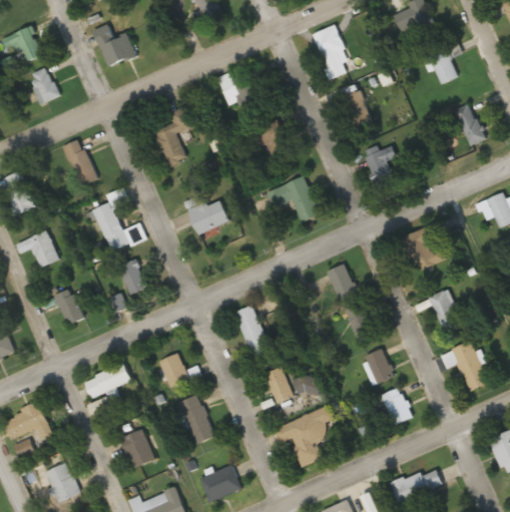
[(193,25),(219,18),(214,0),(193,0),(196,10),(190,12),(193,25)]
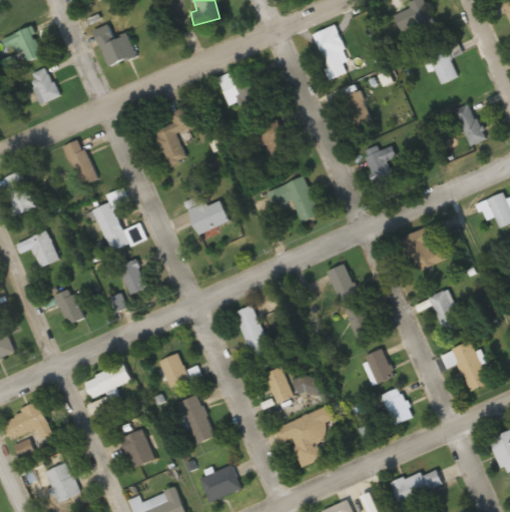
[(392,14),(399,33),(431,22),(423,0),(416,0),(406,4),(408,8),(392,14)]
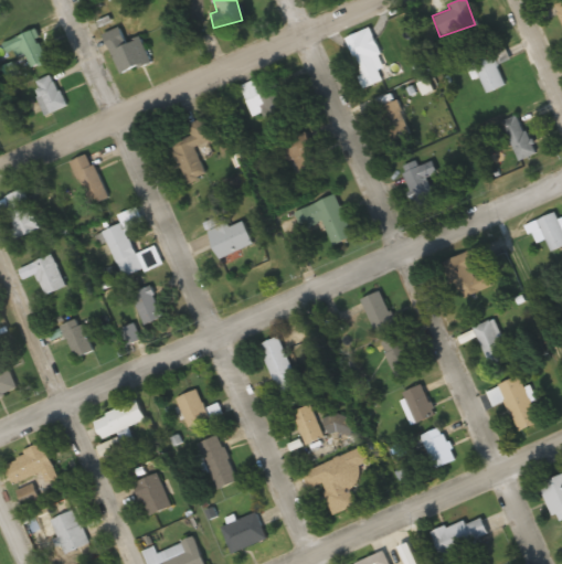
[(102,33),(116,74),(149,63),(140,35),(125,40),(120,27),(102,33)]
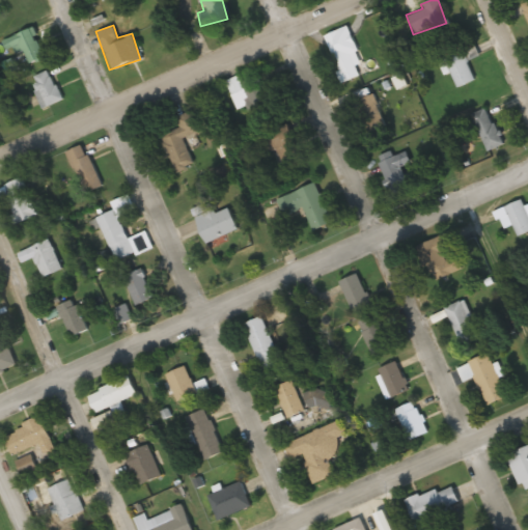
[(322,35),(340,82),(358,76),(349,54),(357,51),(346,26),(322,35)]
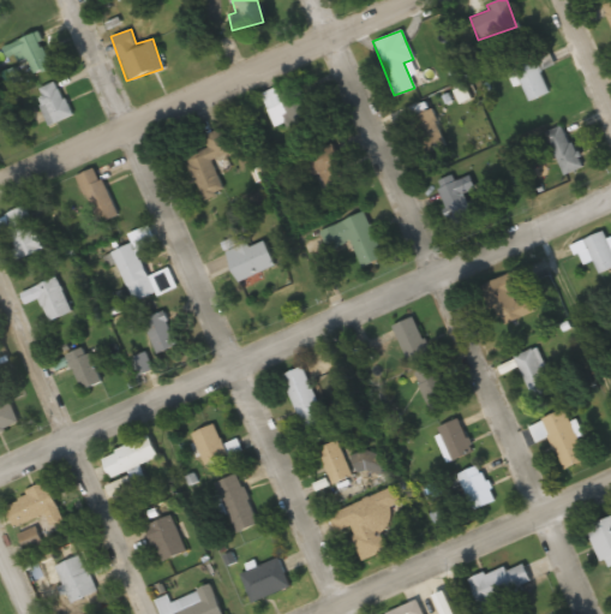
[(27,58),(29,73),(47,71),(41,35),(1,42),(4,61),(27,58)]
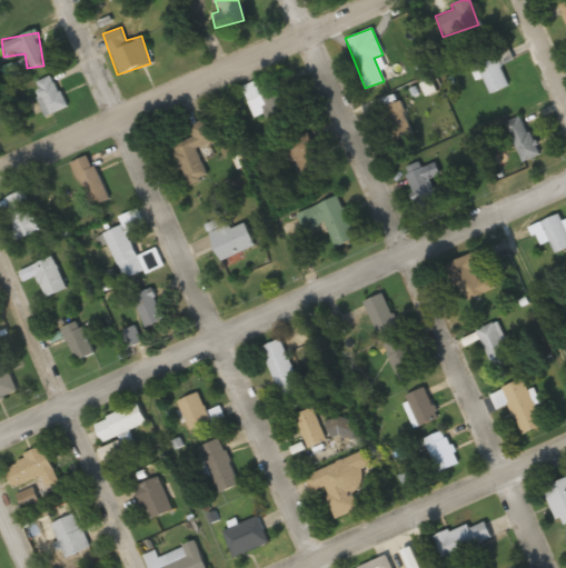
[(480,77),(487,95),(508,86),(499,65),(512,60),(507,49),(466,66),(472,80),(480,77)]
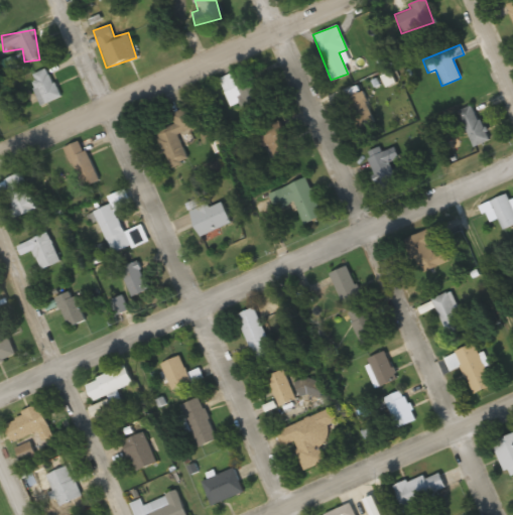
[(40,106),(59,96),(45,68),(26,77),(40,106)]
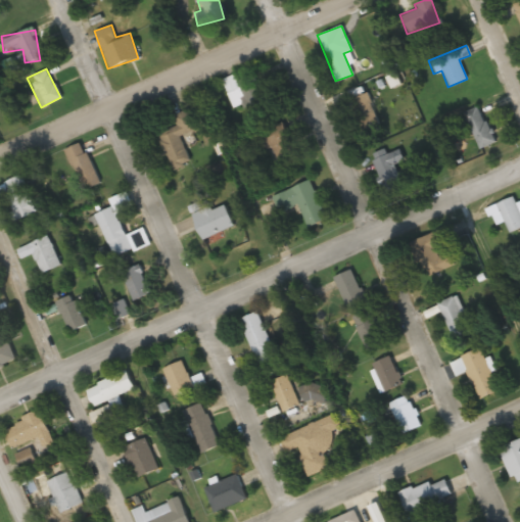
[(271,102),(266,85),(258,87),(253,72),(234,79),(233,75),(220,79),(229,107),(239,103),(242,111),(271,102)]
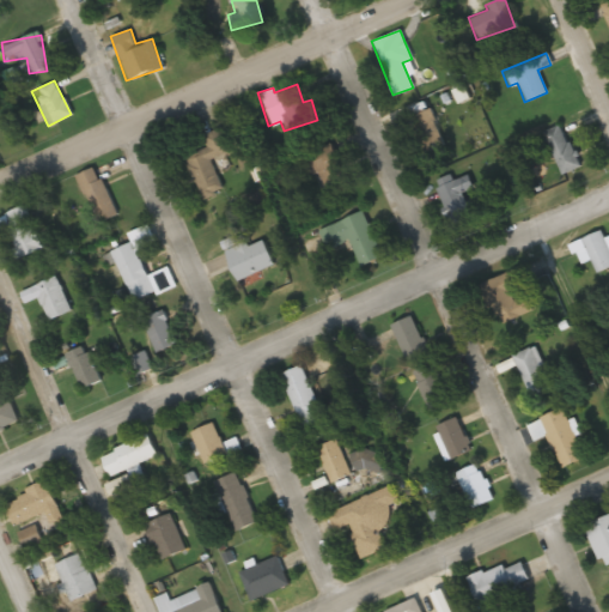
[(406,119),(420,155),(442,145),(427,109),(406,119)]
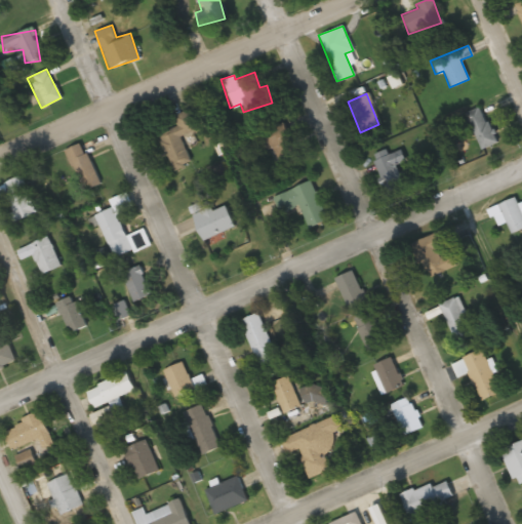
[(483,149),(498,139),(477,106),(462,115),(483,149)]
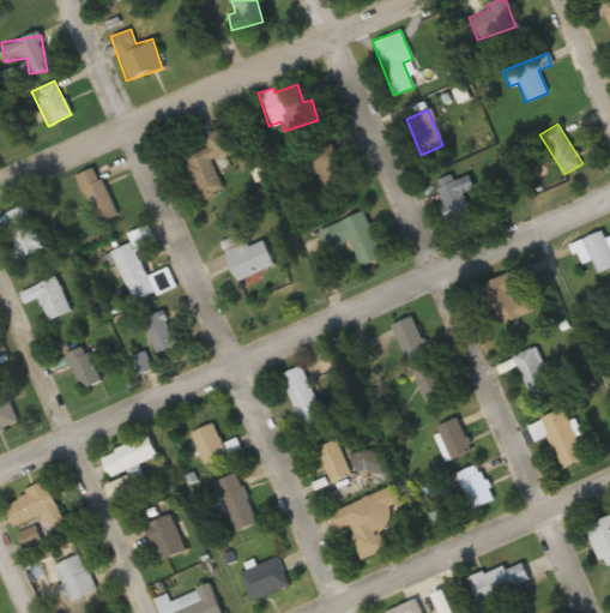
[(205,146),(185,152),(199,200),(222,194),(212,157),(229,152),(222,128),(201,134),(205,146)]
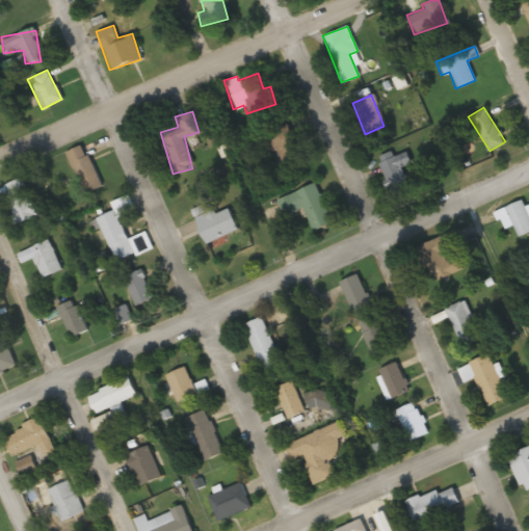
[(266,134),(281,165),(299,156),(285,125),(266,134)]
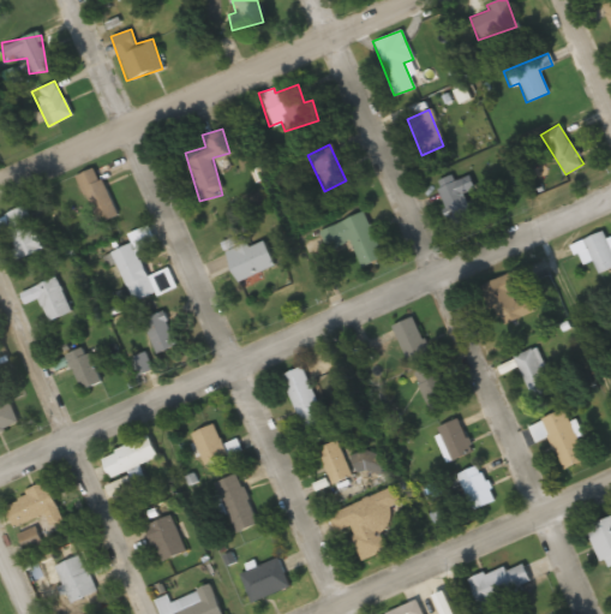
[(73,177),(96,225),(117,215),(94,167),(73,177)]
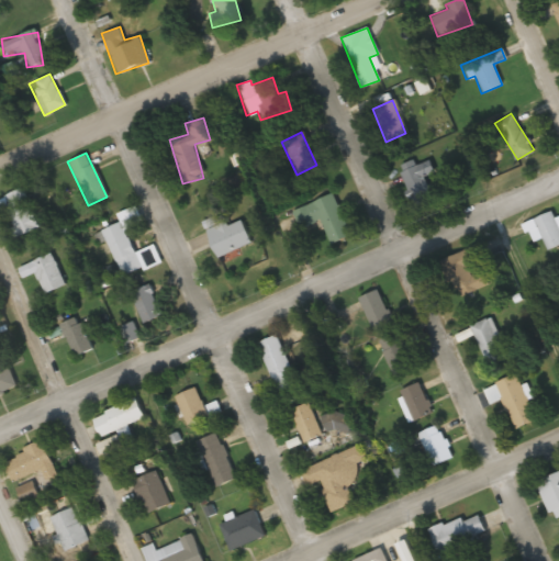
[(432,199),(423,177),(434,172),(429,160),(399,171),(411,206),(432,199)]
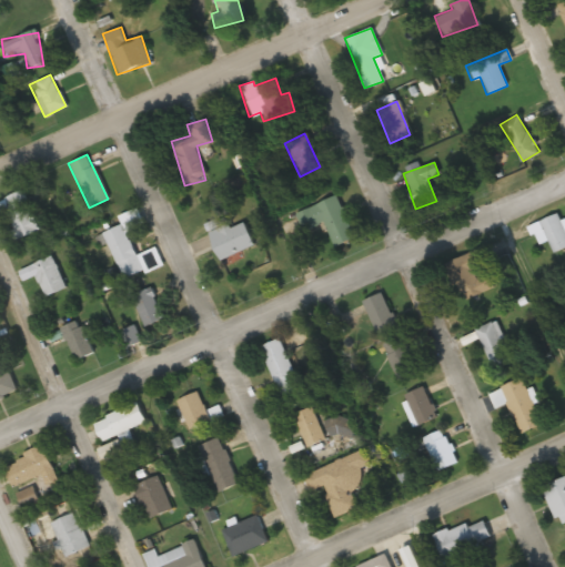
[(18,240),(39,230),(20,191),(0,201),(0,203),(18,240)]
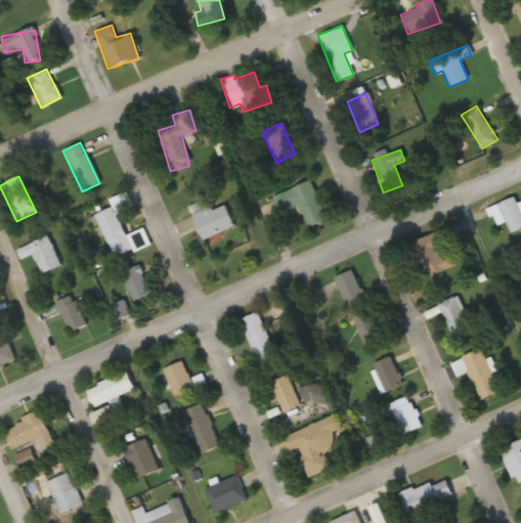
[(269,197),(276,214),(298,205),(307,228),(326,220),(310,180),(269,197)]
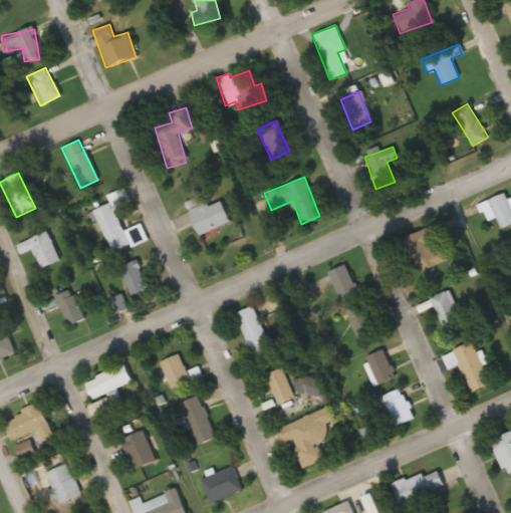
[(497,229),(510,224),(510,212),(505,193),(487,199),(497,229)]
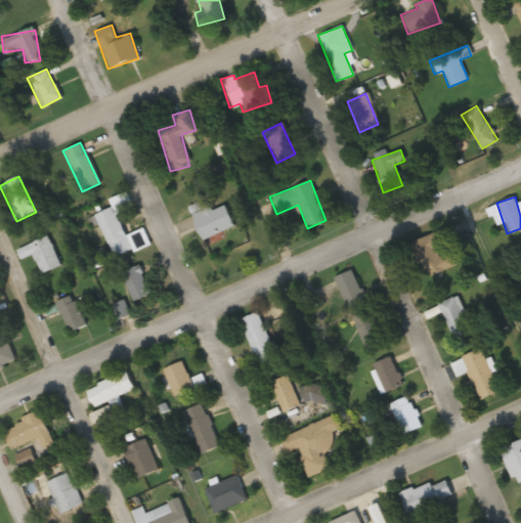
[(202,240),(234,225),(223,201),(190,216),(202,240)]
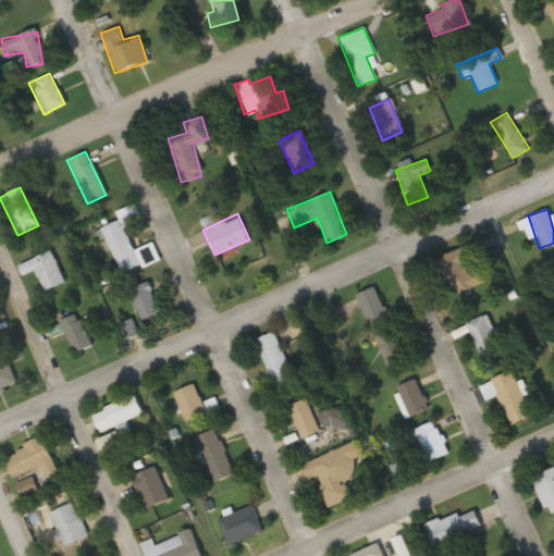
[(96,242),(105,238),(118,273),(138,266),(121,220),(93,231),(96,242)]
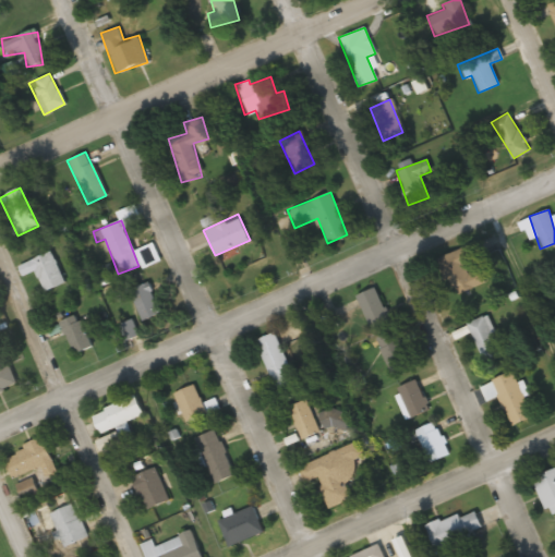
[(477,261),(471,245),(437,257),(449,295),(485,285),(481,269),(467,274),(465,265),(477,261)]
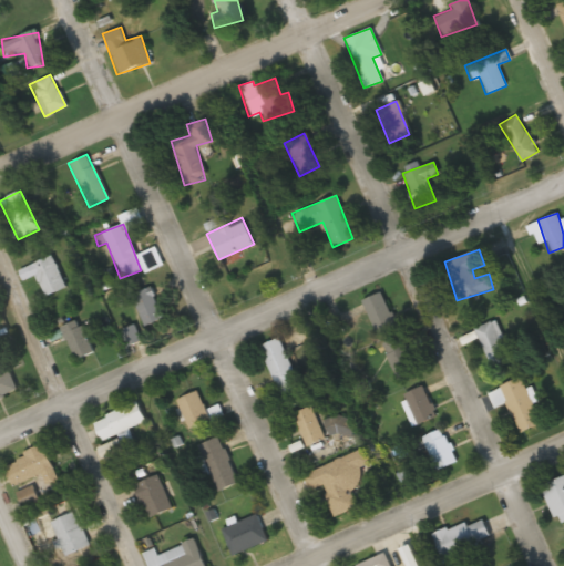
[(32,273),(44,297),(65,287),(51,255),(20,270),(23,278),(32,273)]
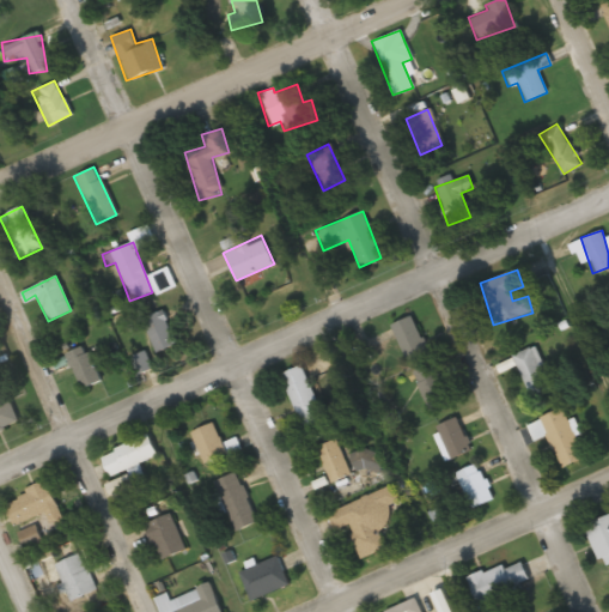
[(139,320),(154,353),(177,343),(162,309),(139,320)]
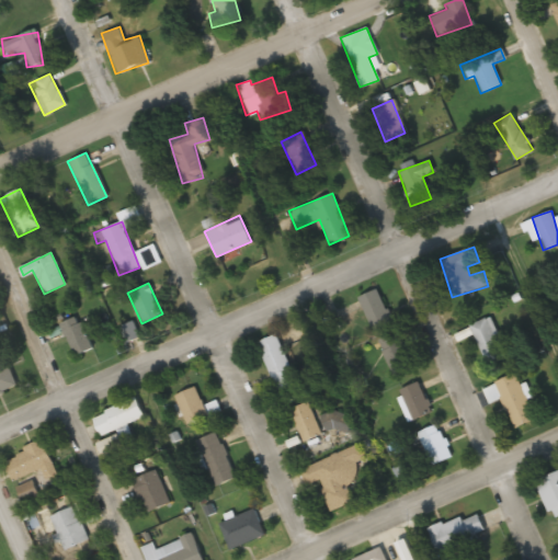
[(393,321),(374,288),(356,299),(375,331),(393,321)]
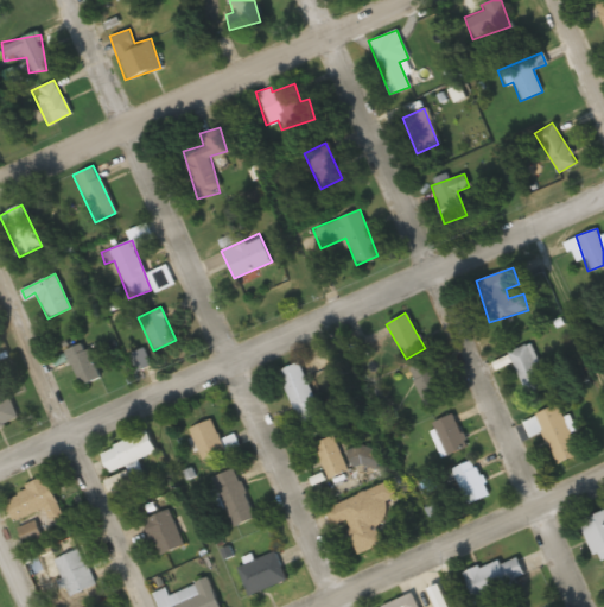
[(80,387),(100,378),(83,341),(63,351),(80,387)]
